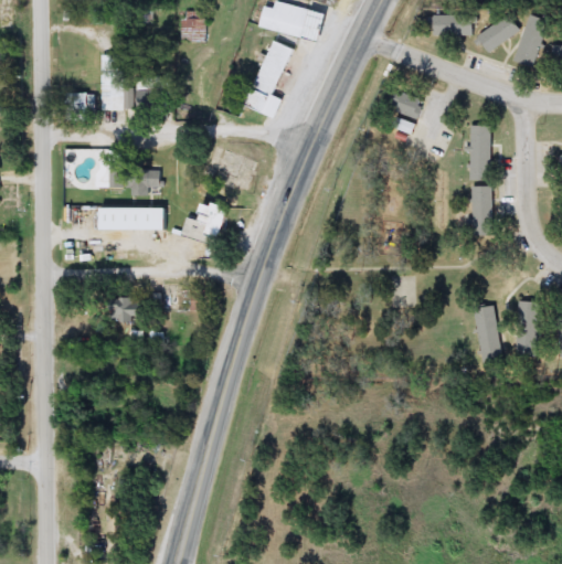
[(306,17),(299,38),(271,29),(277,8),(306,17)]
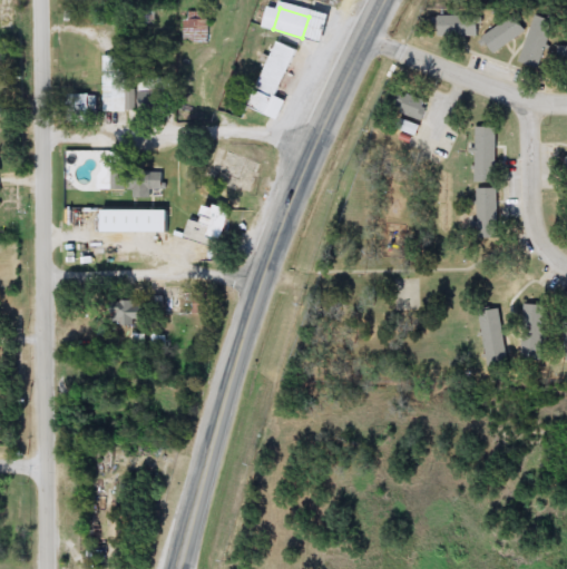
[(182,42),(182,10),(205,10),(205,42),(182,42)]
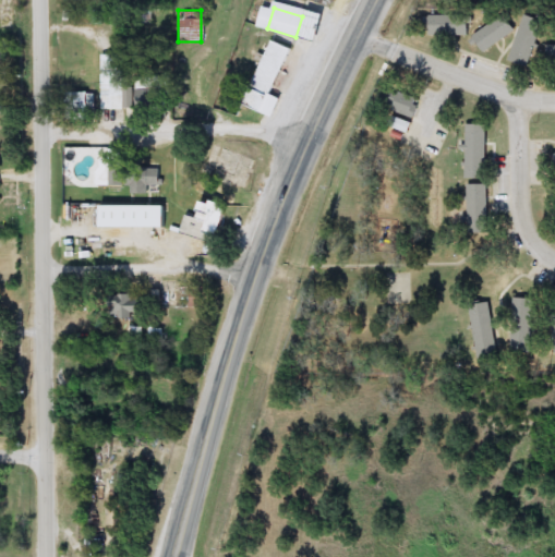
[(481,52),(470,38),(501,13),(513,28),(481,52)]
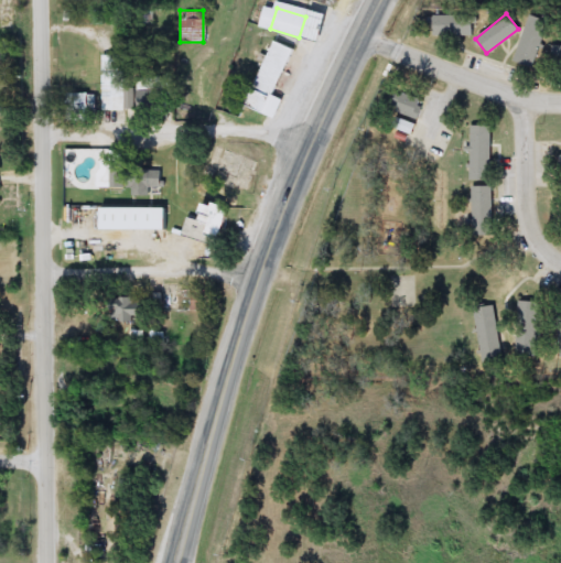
[(532,66),(515,62),(527,14),(545,19),(532,66)]
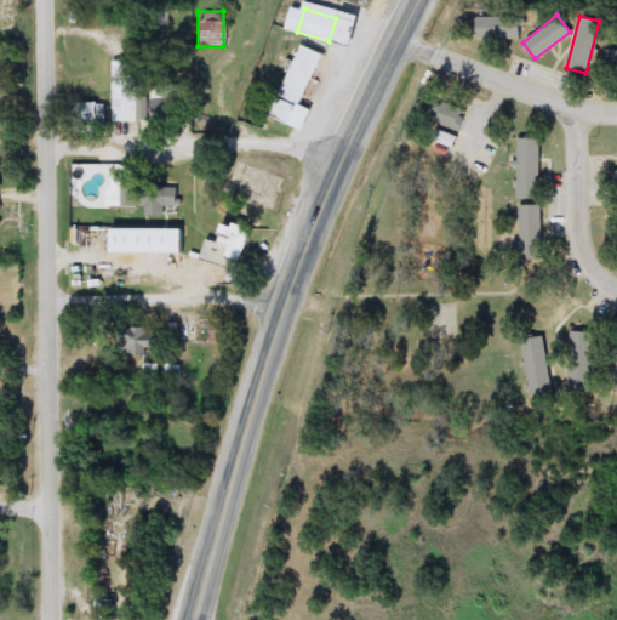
[(516,39),(475,39),(475,17),(516,17),(516,39)]
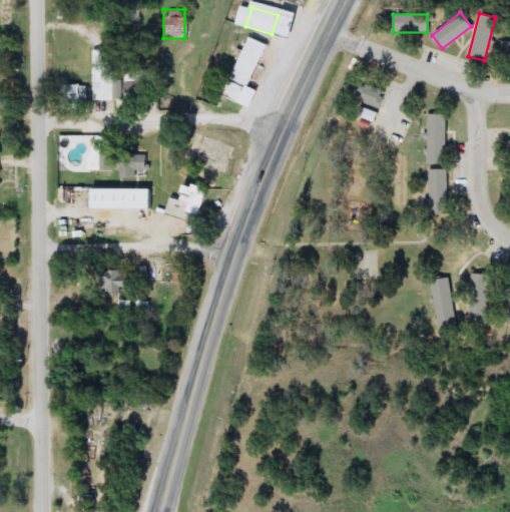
[(268,44),(248,86),(258,90),(250,107),(223,95),(249,36),(268,44)]
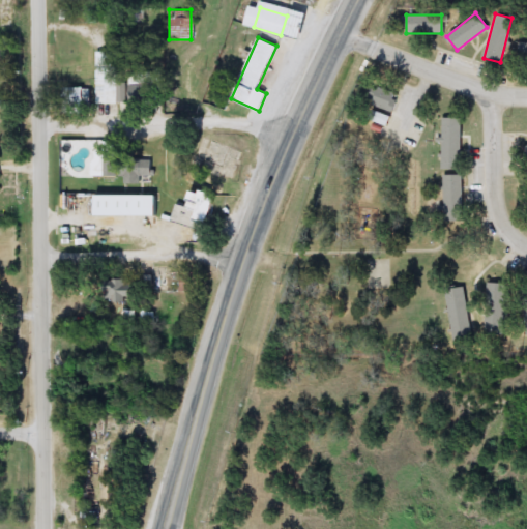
[(526,42),(526,62),(517,62),(517,42),(526,42)]
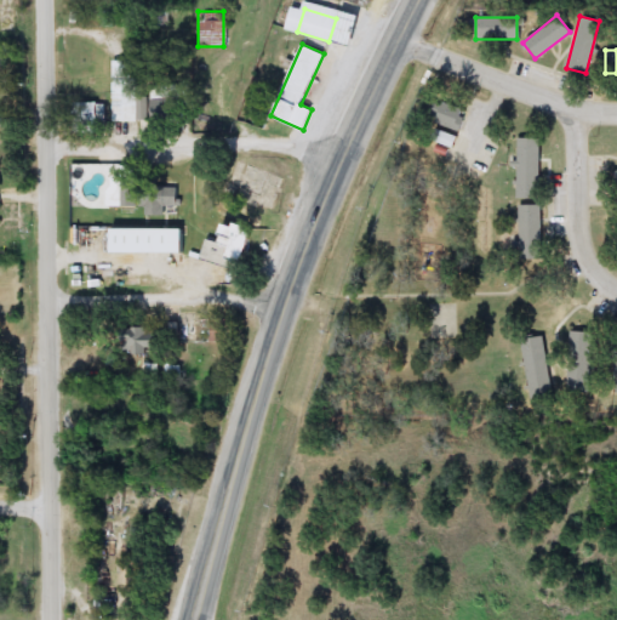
[(109,120),(109,58),(137,58),(137,111),(142,111),(142,120),(109,120)]
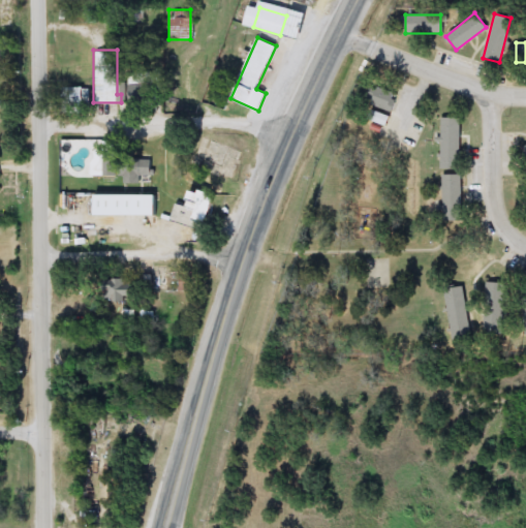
[(128,100),(128,83),(151,83),(151,100),(128,100)]
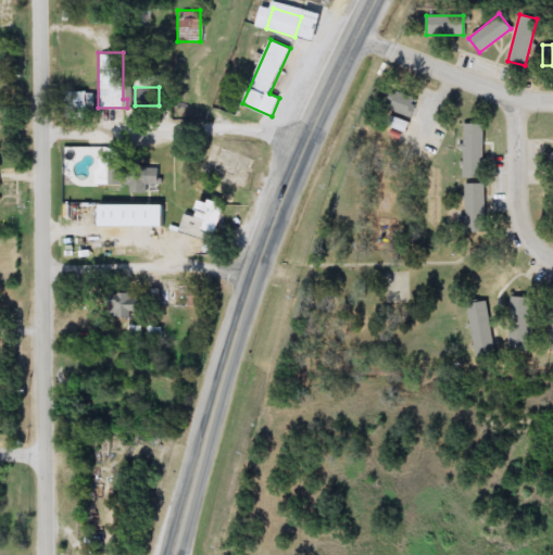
[(462,124),(482,124),(482,178),(462,178),(462,124)]
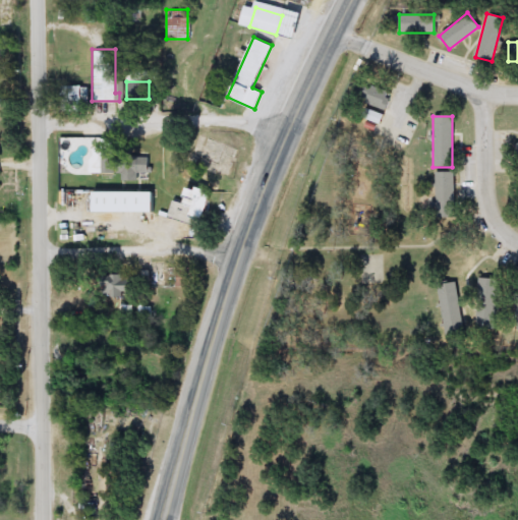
[(112,149),(112,173),(98,173),(98,149),(112,149)]
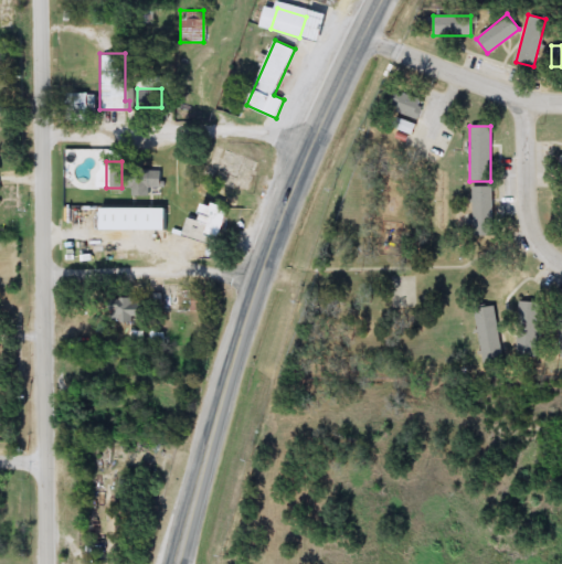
[(127,194),(127,163),(161,163),(161,188),(146,188),(146,194),(127,194)]
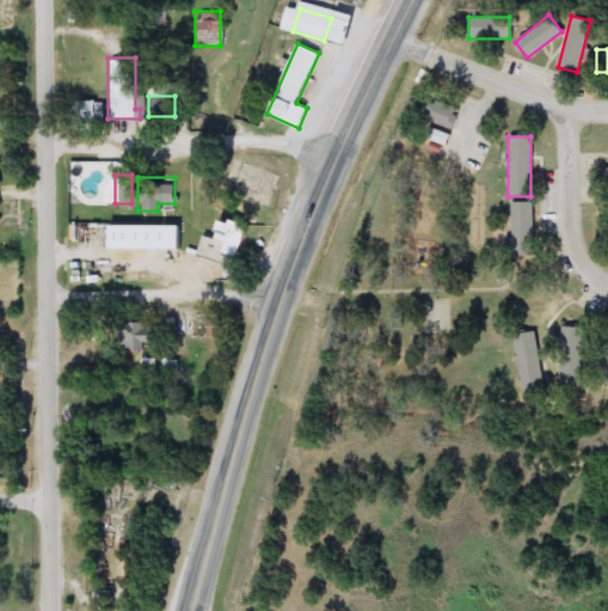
[(509,255),(509,202),(532,202),(532,255),(509,255)]
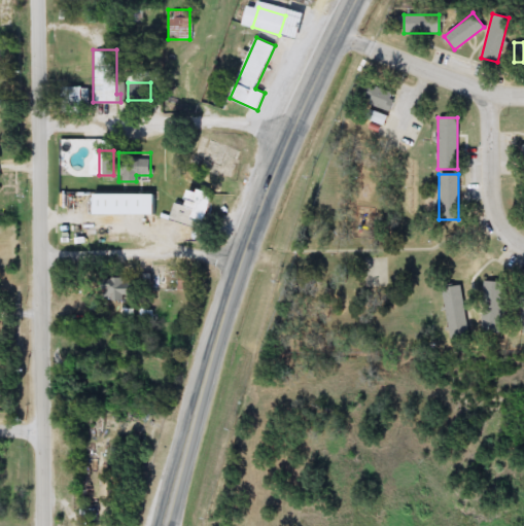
[(205,233),(167,221),(172,202),(191,208),(196,193),(215,199),(205,233)]
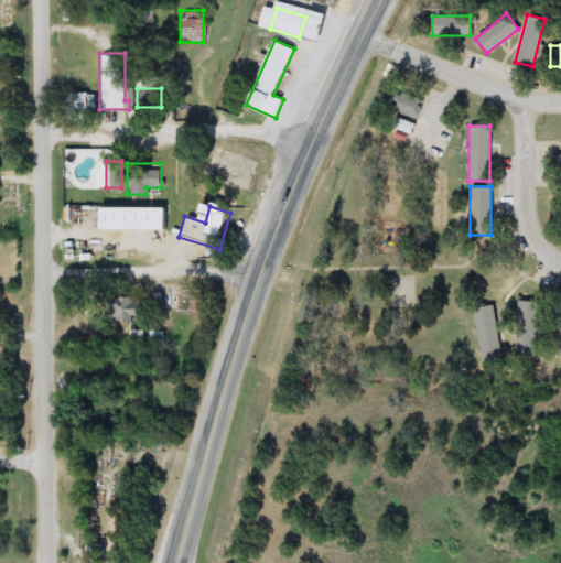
[(139,317),(119,322),(114,300),(135,295),(139,317)]
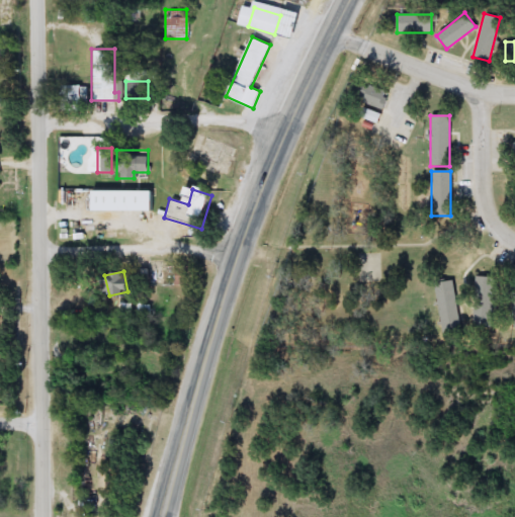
[(489,277),(488,328),(471,328),(471,277),(489,277)]
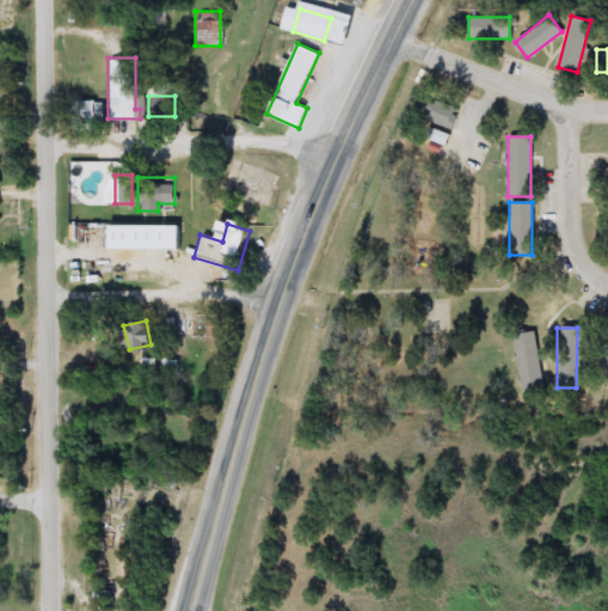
[(511,331),(533,329),(540,392),(519,395),(511,331)]
